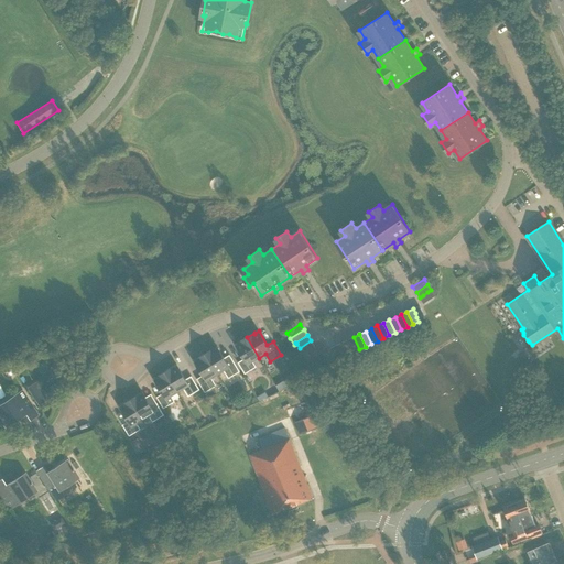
[(247,337),(239,342),(239,343),(236,345),(243,359),(238,362),(245,373),(257,367),(253,361),(259,358),(247,337)]
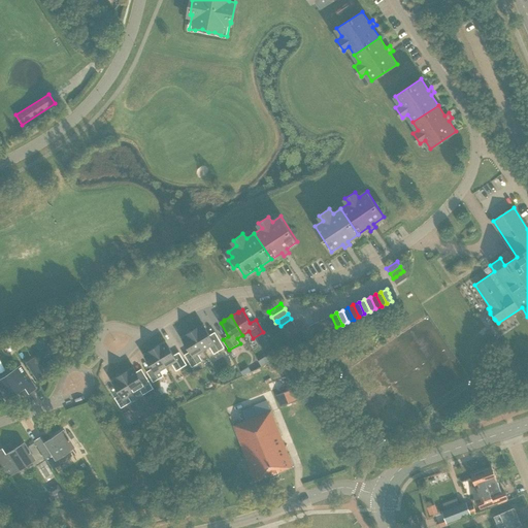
[(325,318),(331,330),(336,327),(331,316),(325,318)]
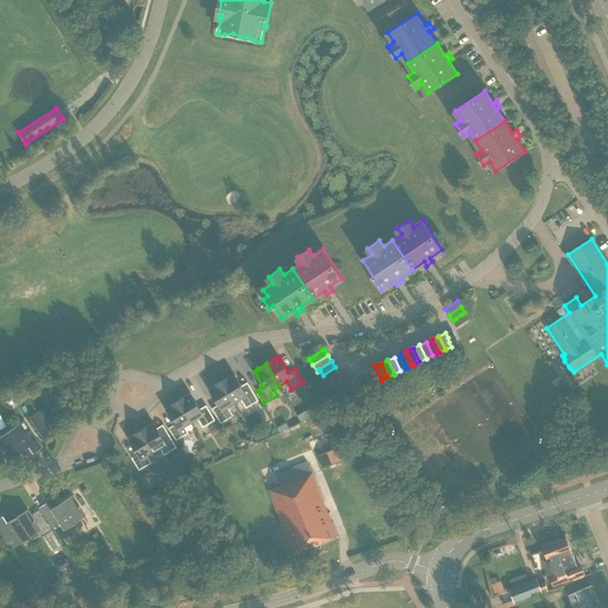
[(368,369),(374,384),(381,380),(374,366),(368,369)]
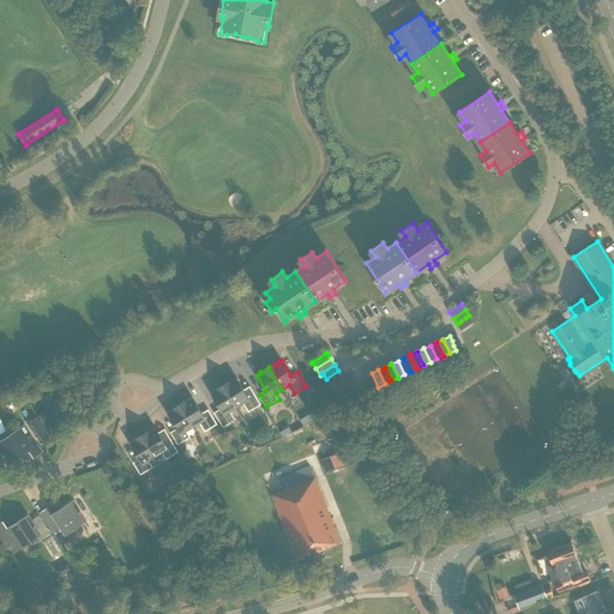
[(338,371),(326,379),(330,385),(335,383),(338,380),(343,377),(338,371)]
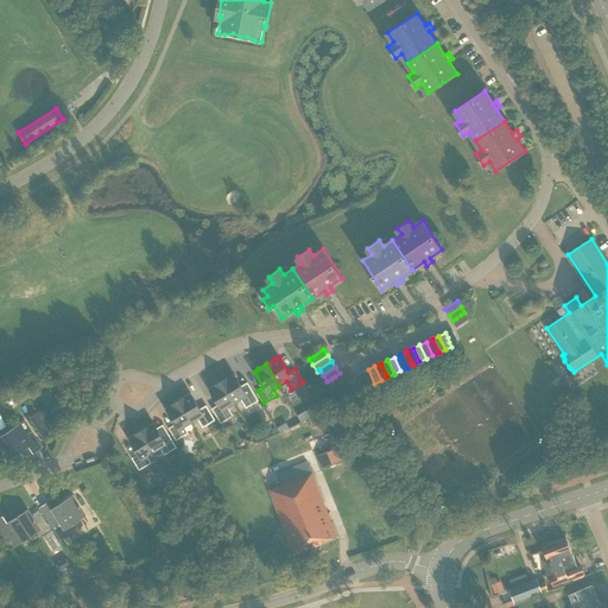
[(362,373),(368,386),(374,384),(368,369),(362,373)]
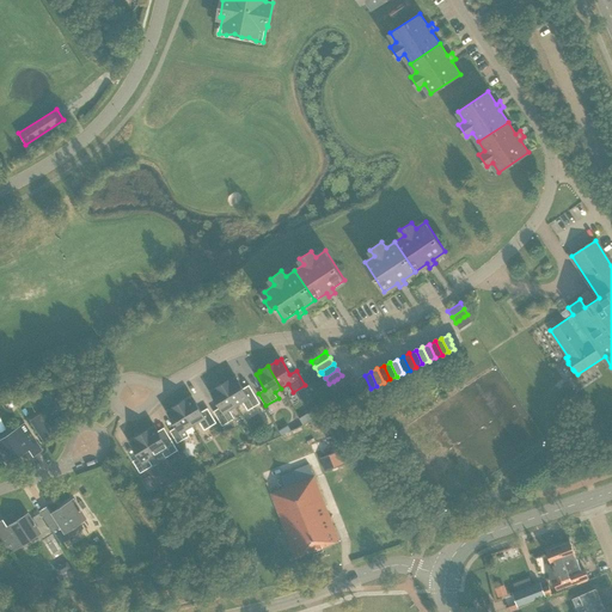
[(357,378),(360,383),(362,387),(365,392),(371,389),(365,375),(357,378)]
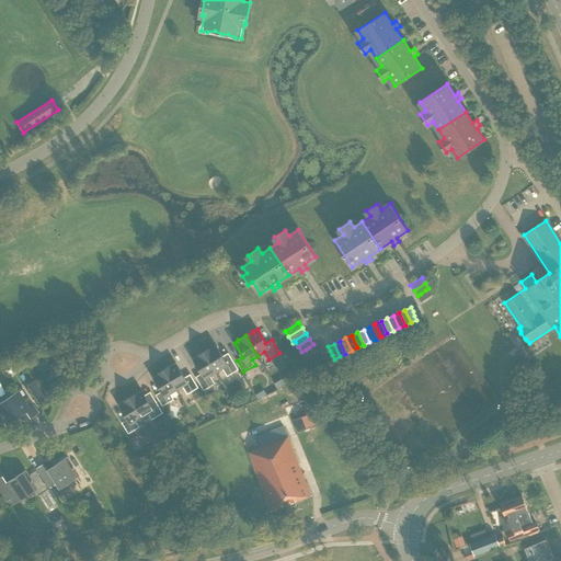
[(239,369),(230,356),(225,359),(217,345),(213,348),(212,347),(204,352),(217,371),(222,368),(227,376),(239,369)]
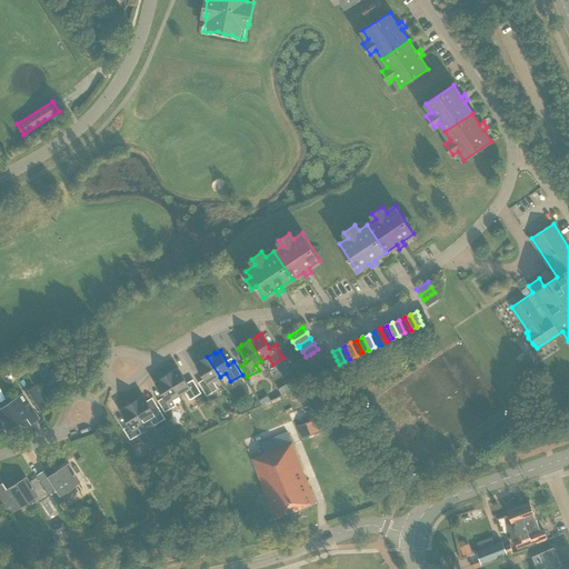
[(213,381),(220,377),(207,357),(199,361),(200,362),(196,365),(205,379),(199,382),(207,396),(218,389),(213,381)]
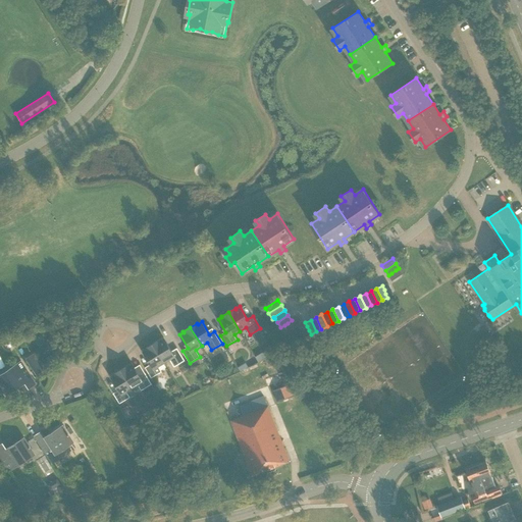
[(172,351),(164,338),(161,341),(160,340),(153,344),(164,363),(170,360),(174,367),(185,360),(177,348),(172,351)]
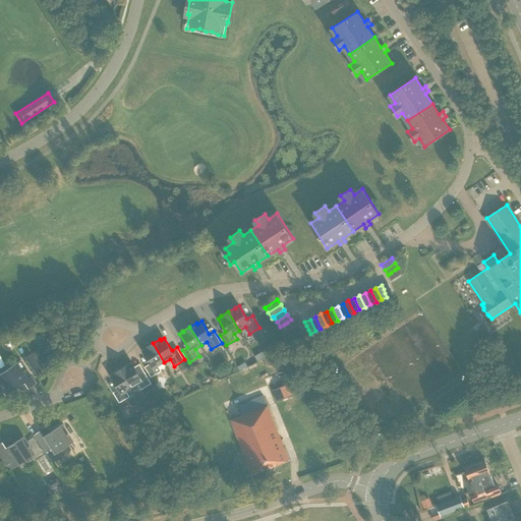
[(159,365),(164,362),(153,343),(146,347),(146,349),(142,351),(150,363),(145,366),(151,377),(162,370),(159,365)]
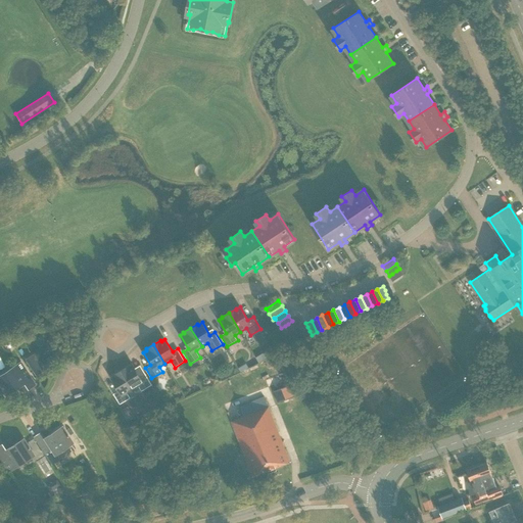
[(42,372),(35,360),(28,364),(35,376),(42,372)]
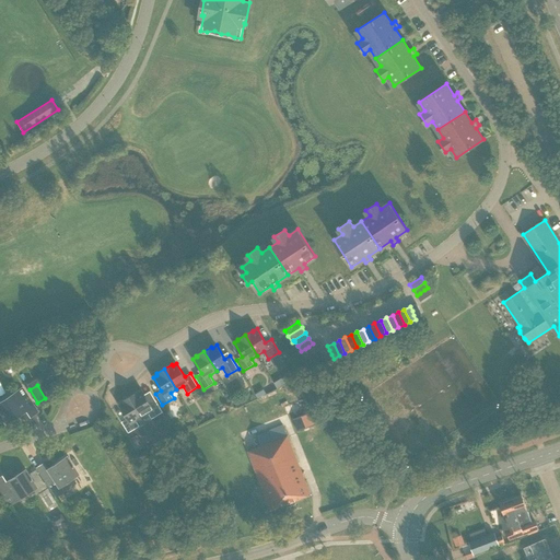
[(22,388),(0,401),(0,412),(7,422),(25,410),(30,417),(37,411),(22,388)]
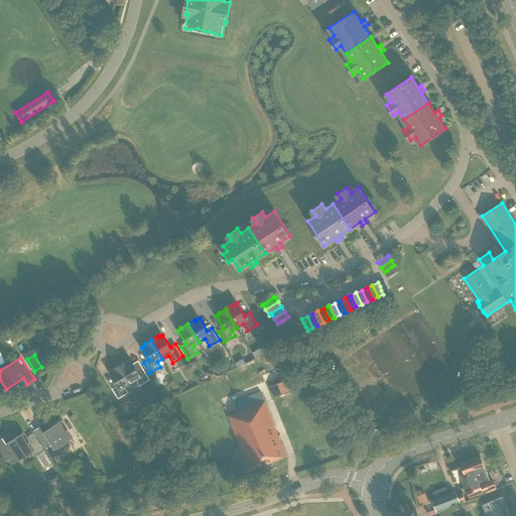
[(242,359),(235,363),(238,367),(245,363),(242,359)]
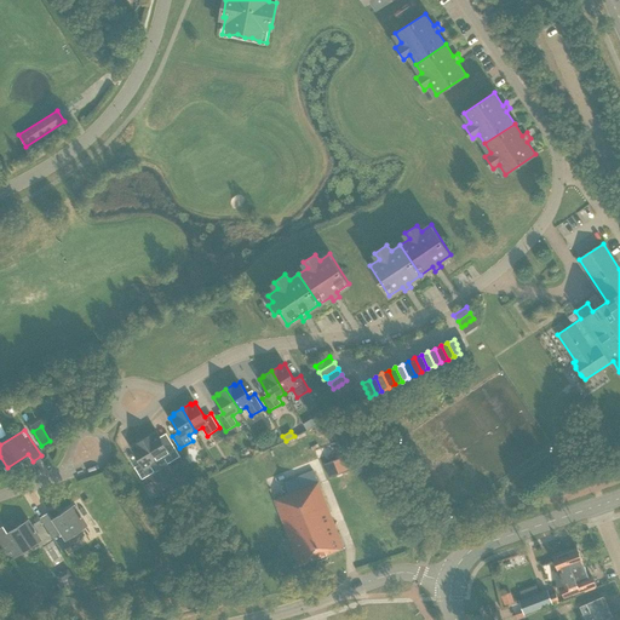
[(167,447),(158,432),(153,435),(153,434),(144,438),(158,461),(165,458),(168,464),(181,457),(173,443),(167,447)]
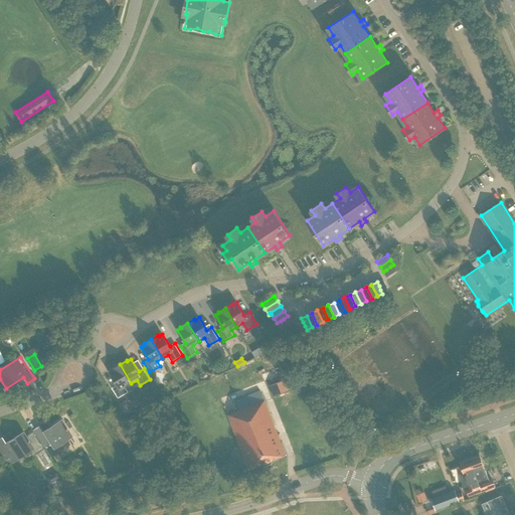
[(126,387),(131,383),(120,364),(113,369),(113,370),(110,372),(117,384),(112,387),(118,398),(129,392),(126,387)]
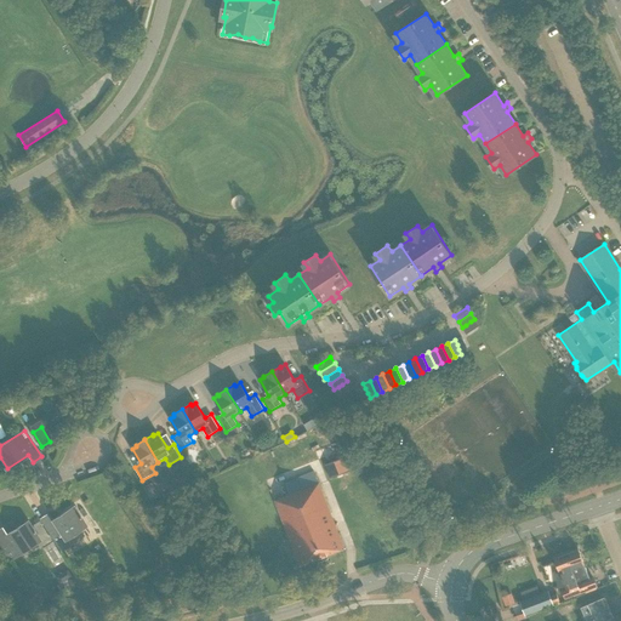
[(249,448),(254,456),(262,453),(257,444),(249,448)]
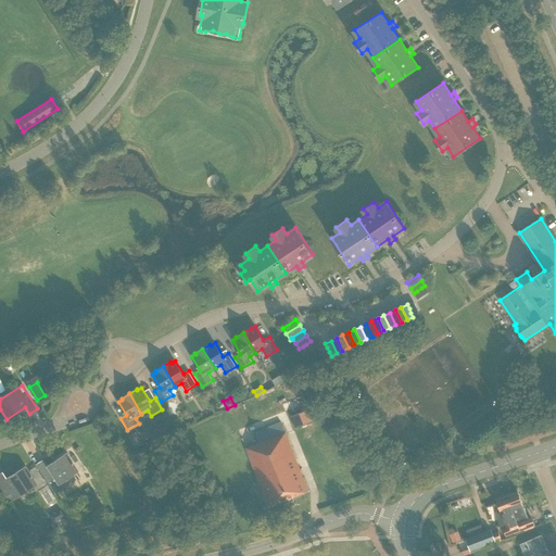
[(297,429),(314,422),(310,411),(292,417),(297,429)]
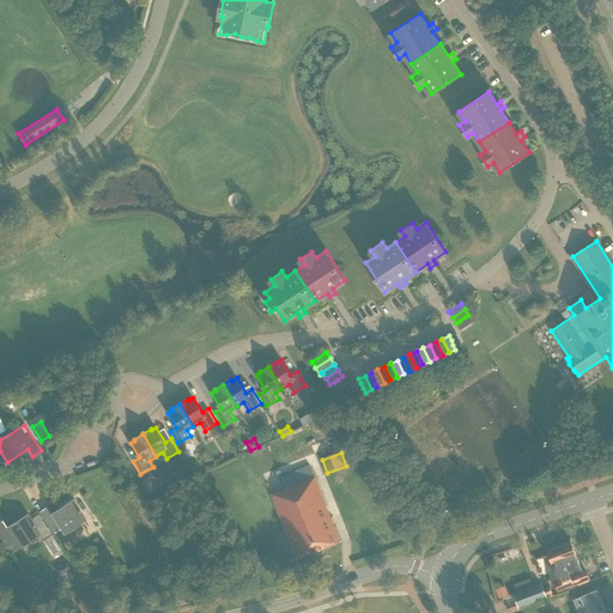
[(272,495),(297,558),(314,552),(315,554),(326,551),(325,547),(340,541),(315,477),(272,495)]
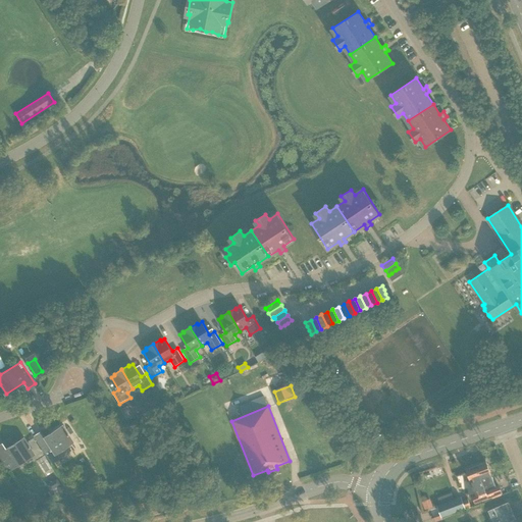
[(41,431),(33,435),(51,464),(52,464),(51,463),(64,455),(60,450),(72,441),(62,425),(44,436),(41,431)]
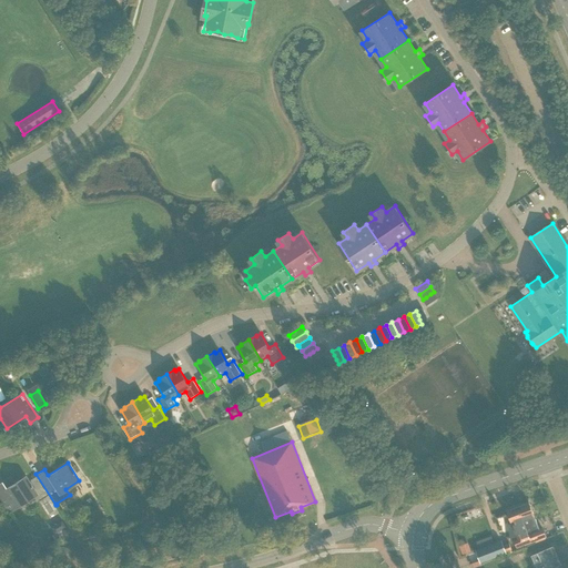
[(6,489),(2,483),(0,483),(0,497),(10,511),(37,494),(26,476),(6,489)]
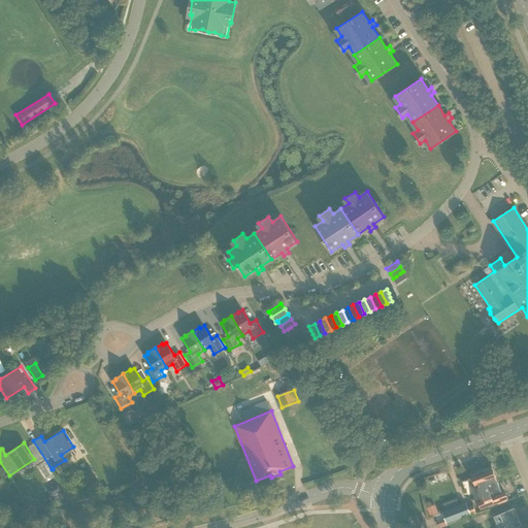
[(481,469),(494,503),(507,498),(504,490),(501,492),(491,465),(481,469)]
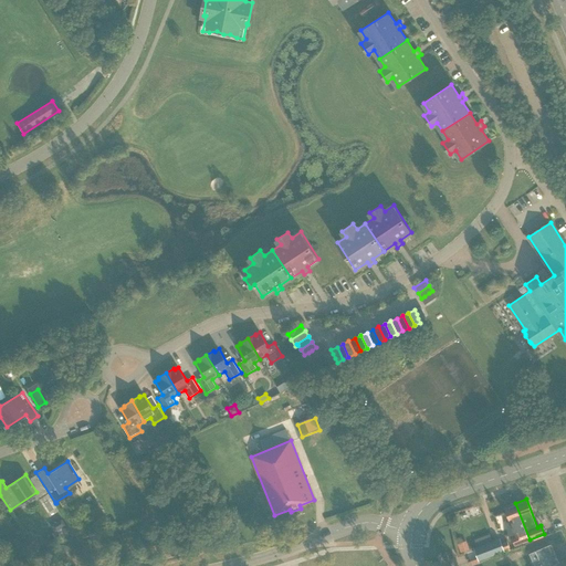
[(510,522),(507,523),(510,538),(513,537),(515,545),(530,540),(515,503),(504,507),(510,522)]
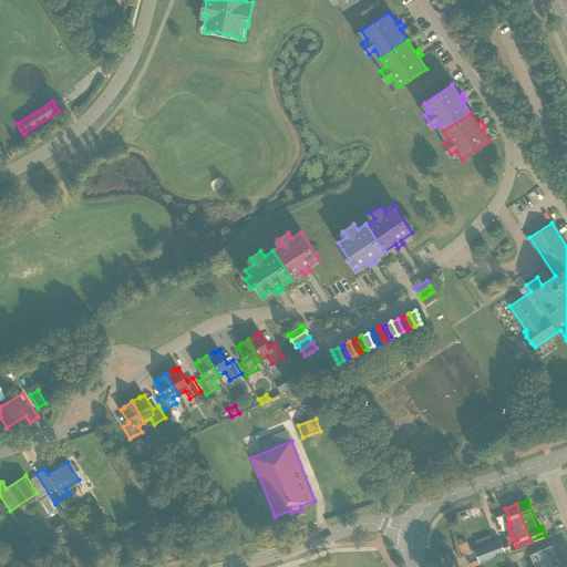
[(68,526),(62,529),(68,537),(73,534),(68,526)]
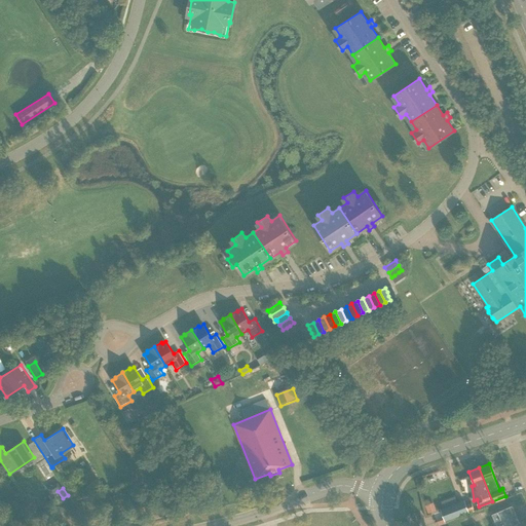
[(441,510),(445,521),(475,511),(472,502),(465,505),(463,500),(441,510)]
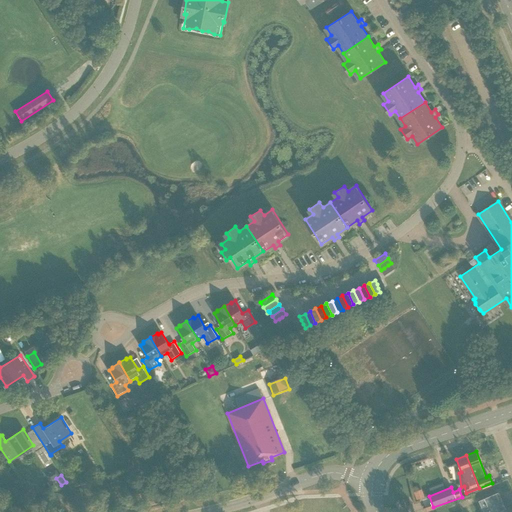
[(414,492),(417,500),(425,497),(422,489),(414,492)]
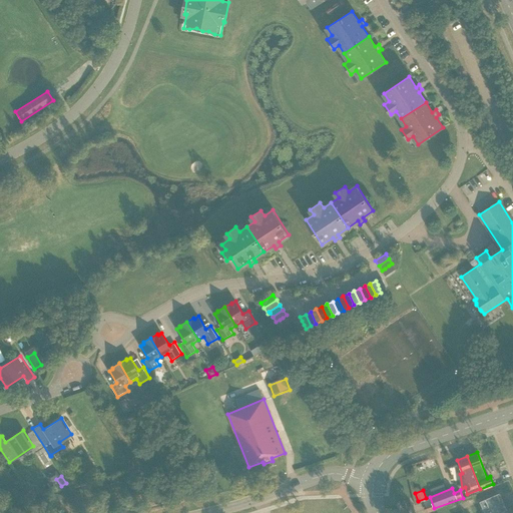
[(498,494),(480,502),(484,512),(499,512),(506,510),(498,494)]
